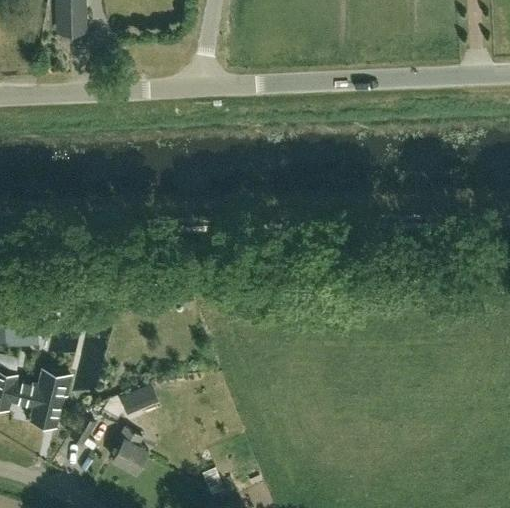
[(85,0),(59,0),(60,34),(87,34),(85,0)]
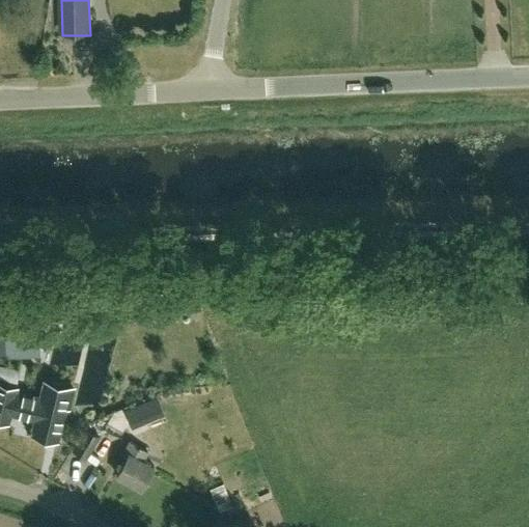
[(19,310),(0,310),(0,360),(21,360),(19,310)]
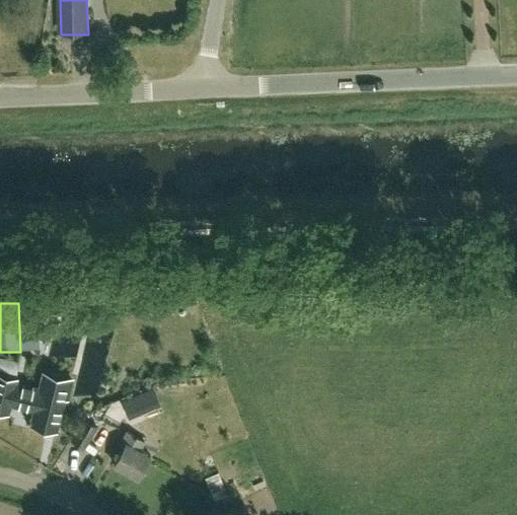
[(42,393),(15,387),(16,383),(0,378),(0,412),(9,415),(11,407),(37,413),(33,427),(57,432),(65,400),(69,401),(73,384),(46,377),(42,393)]
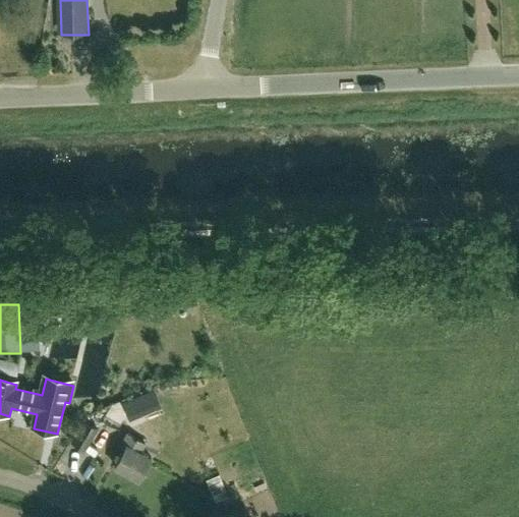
[(129,422),(163,406),(155,388),(121,404),(129,422)]
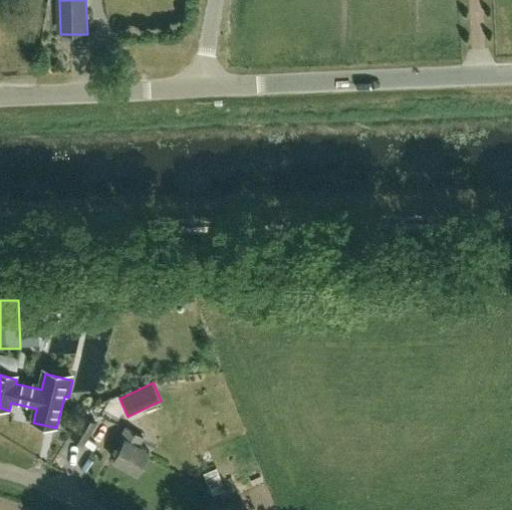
[(98,428),(84,419),(71,440),(85,449),(98,428)]
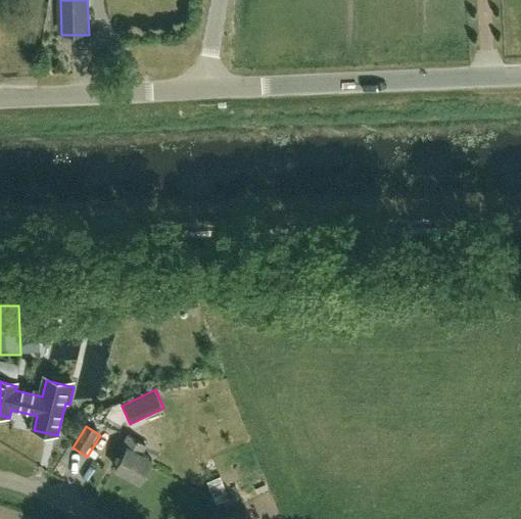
[(141,485),(153,464),(142,458),(147,450),(130,439),(120,457),(124,459),(116,472),(141,485)]
